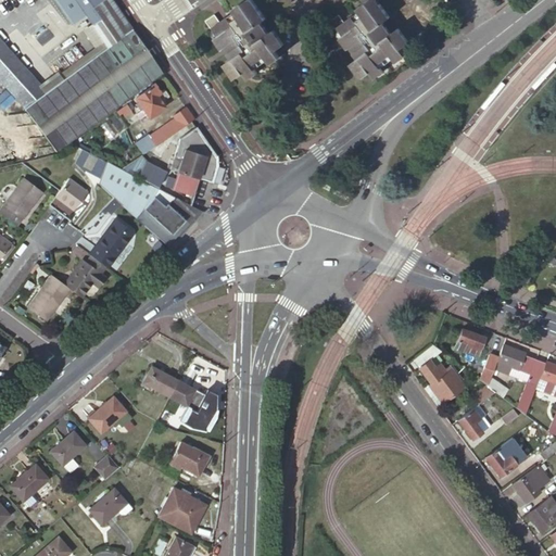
[(135,32),(112,0),(75,0),(90,21),(106,47),(47,90),(0,38),(0,80),(22,104),(57,151),(163,73),(153,59),(146,65),(140,58),(148,51),(135,32)]
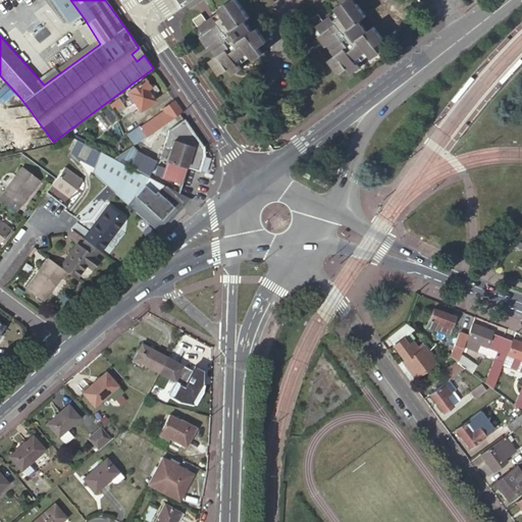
[(85,19),(70,0),(51,0),(71,29),(85,19)]
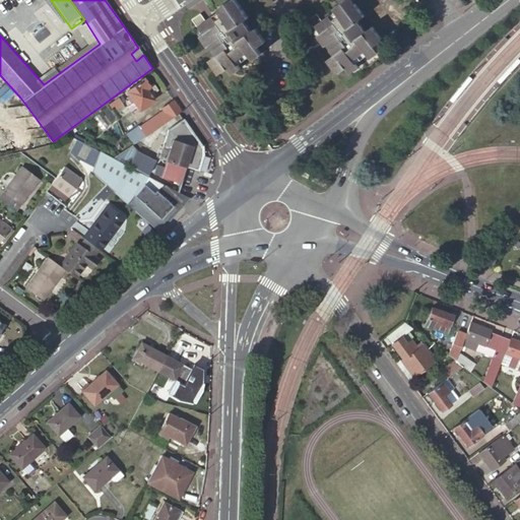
[(332,0),(341,10),(331,18),(332,20),(319,30),(314,23),(306,29),(317,44),(314,46),(321,56),(324,54),(331,63),(324,69),(334,83),(343,77),(347,81),(356,75),(350,68),(363,59),(368,66),(376,60),(372,55),(381,48),(370,34),(365,37),(359,28),(363,24),(349,7),(351,5),(349,3),(351,0),(332,0)]
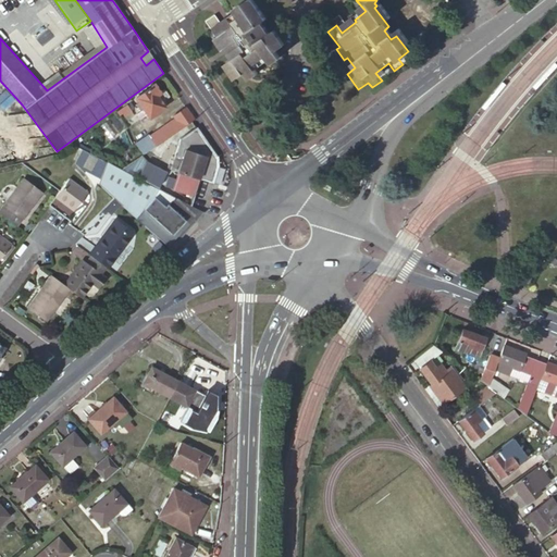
[(213,20),(203,26),(212,38),(214,37),(217,41),(212,44),(220,54),(222,53),(230,63),(222,69),(233,84),(243,77),(247,83),(256,76),(251,69),(263,60),(269,67),(279,61),(274,56),(284,48),(273,33),(267,37),(260,26),(265,23),(250,1),(232,14),(234,17),(219,27),(213,20)]
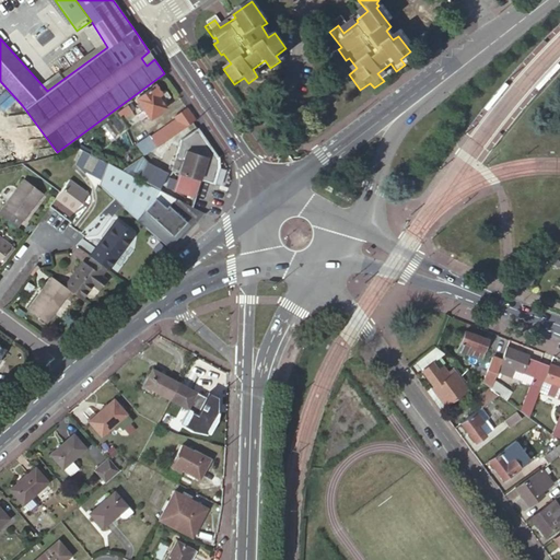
[(154,59),(149,51),(141,58),(147,66),(154,59)]
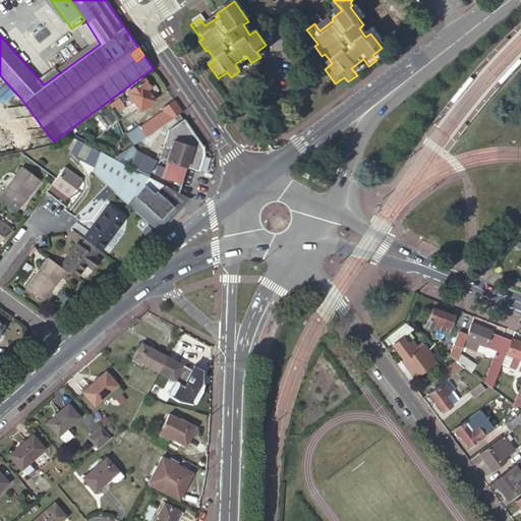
[(151,85),(145,77),(126,91),(139,109),(154,99),(151,95),(158,90),(154,82),(151,85)]
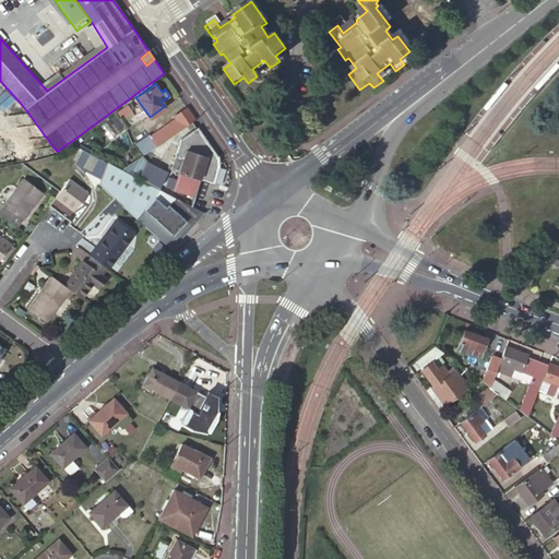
[(127,104),(117,111),(120,115),(122,113),(125,116),(132,110),(127,104)]
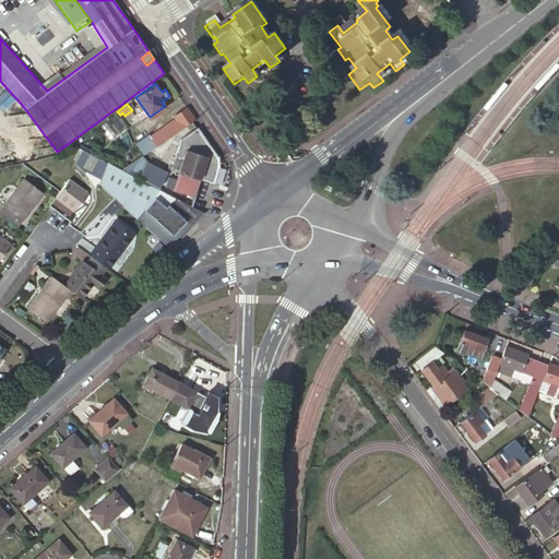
[(144,155),(195,118),(187,107),(174,116),(175,118),(150,135),(149,134),(135,143),(144,155)]
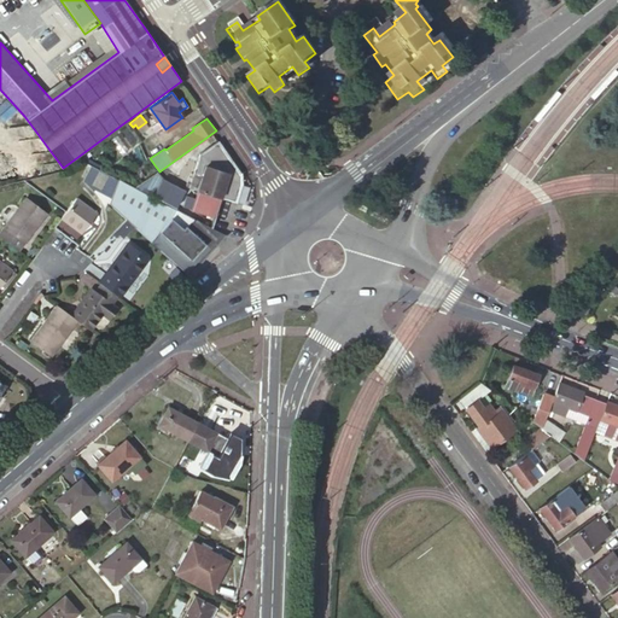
[(242,174),(217,140),(199,153),(188,187),(197,190),(191,210),(215,217),(221,197),(235,202),(242,184),(242,174)]
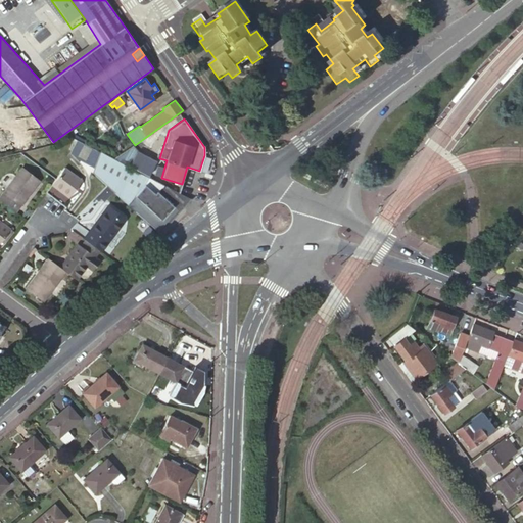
[(99,151),(79,141),(74,153),(82,160),(94,168),(99,151)]
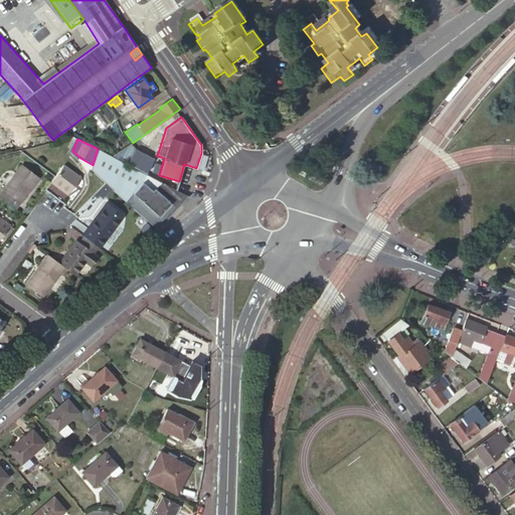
[(112,157),(127,165),(128,163),(146,172),(153,159),(135,149),(136,147),(128,146),(112,157)]
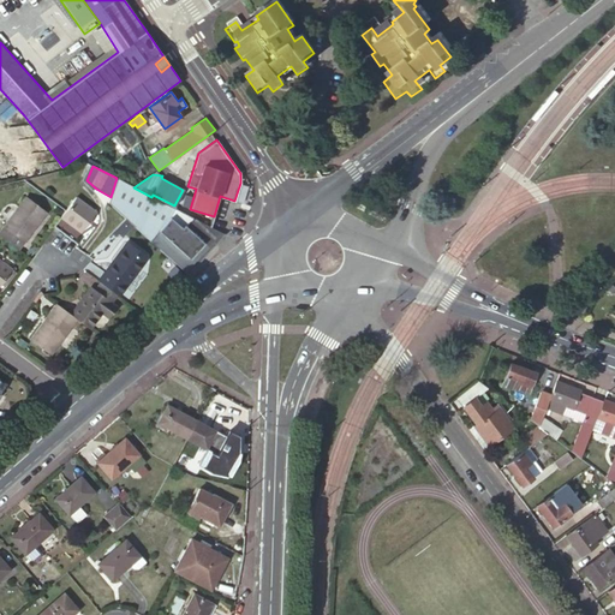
[(174,261),(189,275),(225,234),(219,231),(151,197),(133,187),(117,178),(111,197),(108,202),(121,214),(126,219),(129,220),(173,262),(174,261)]
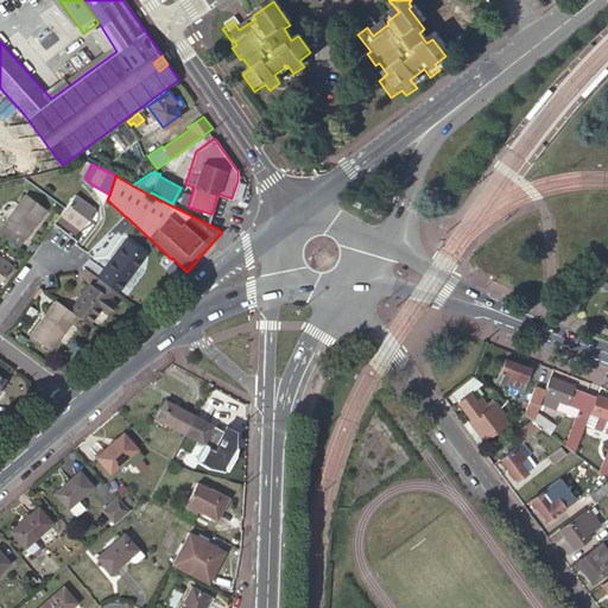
[(0,229),(0,233),(19,247),(45,209),(26,195),(0,229)]
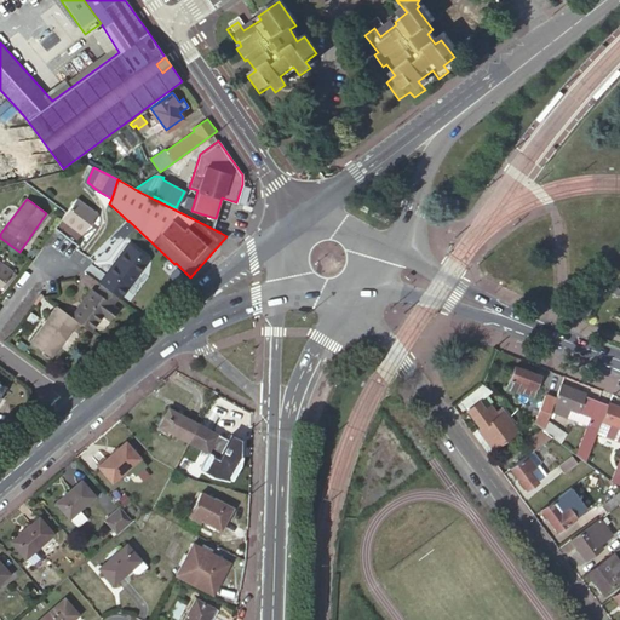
[(76,199),(67,212),(62,219),(84,235),(98,214),(76,199)]
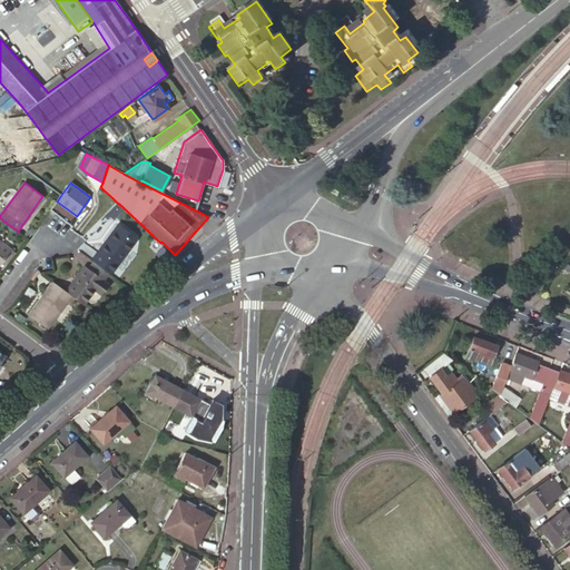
[(117,203),(112,198),(100,215),(104,216),(106,213),(110,216),(119,204),(117,203)]
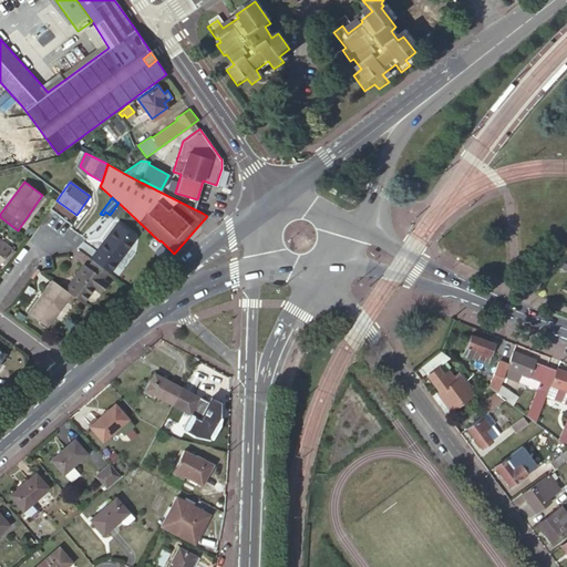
[(117,224),(114,227),(134,241),(136,238),(117,224)]
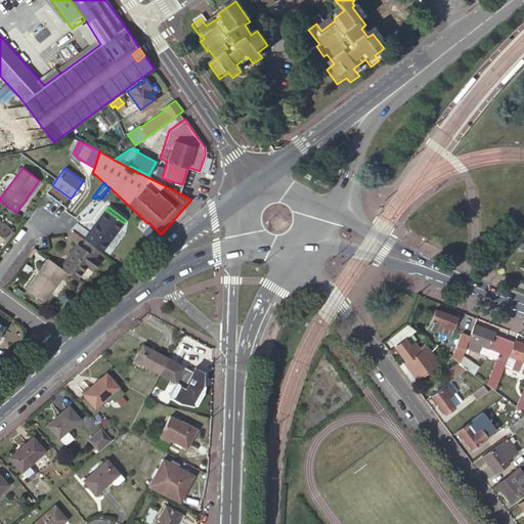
[(105,210),(84,239),(86,241),(99,251),(102,253),(124,223),(105,210)]
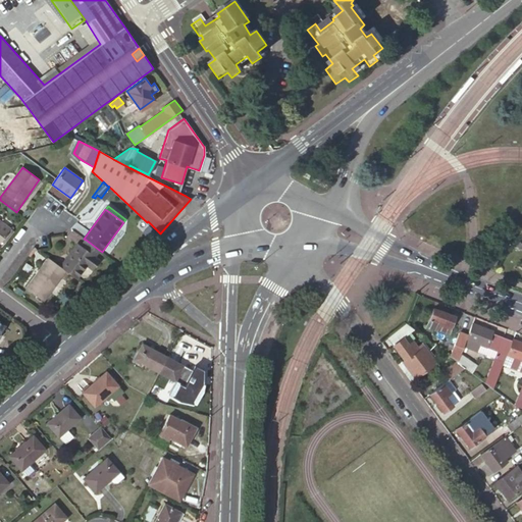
[(10,228),(0,220),(0,242),(2,241),(9,229),(10,228)]
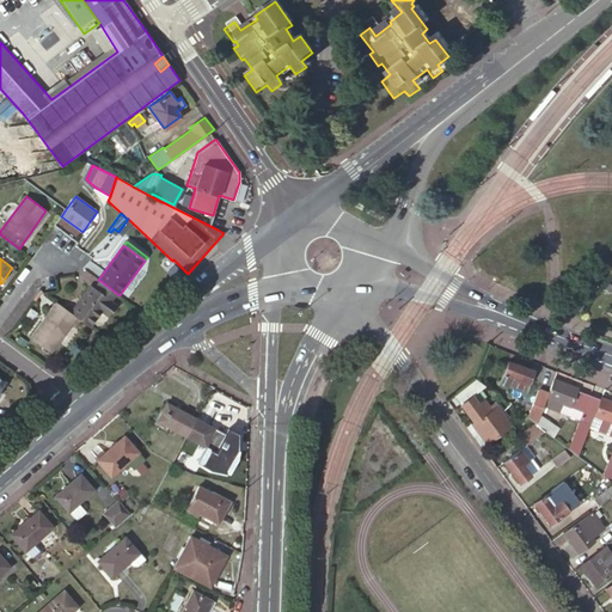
[(16,271),(11,269),(2,282),(6,285),(16,271)]
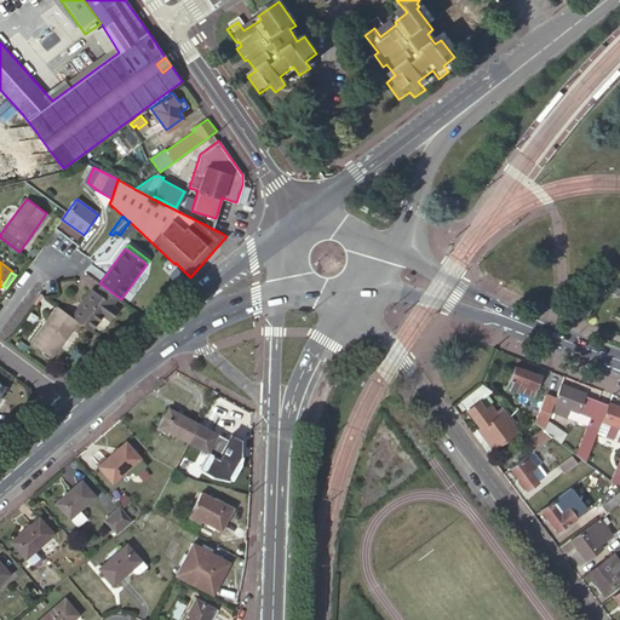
[(76,322),(89,331),(102,315),(105,319),(114,308),(112,305),(118,297),(102,285),(96,294),(91,292),(72,319),(76,322)]
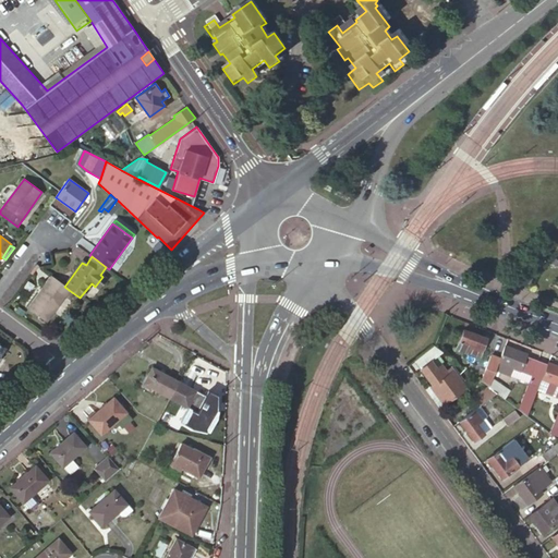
[(64,287),(51,277),(27,308),(46,322),(69,290),(64,287)]
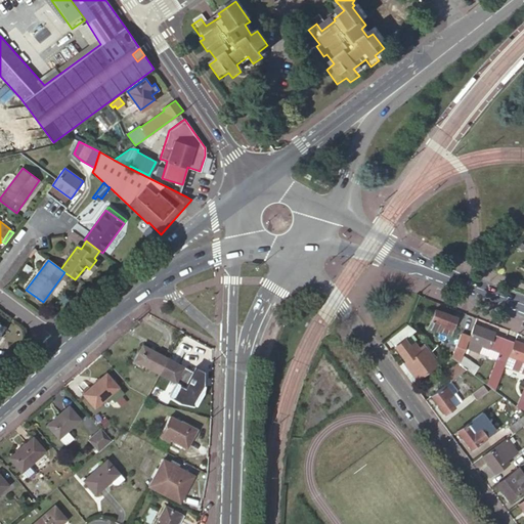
[(450,334),(457,317),(436,308),(429,328),(438,331),(439,330),(450,334)]
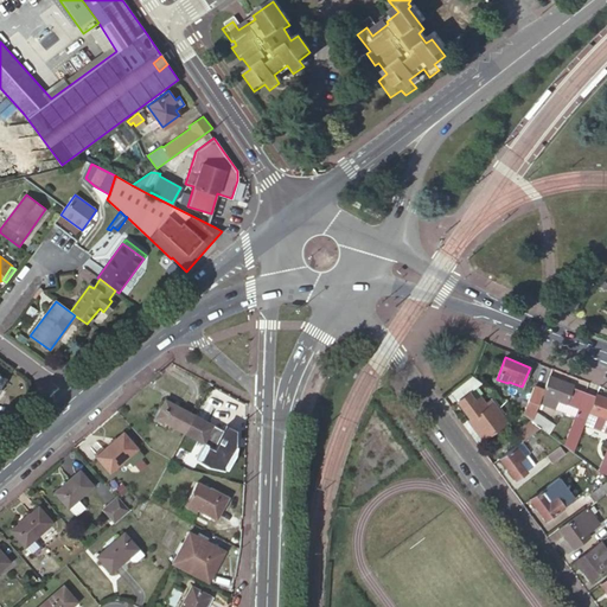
[(574,384),(550,376),(544,390),(543,395),(541,402),(576,417),(576,419),(586,422),(596,395),(574,385),(574,384)]
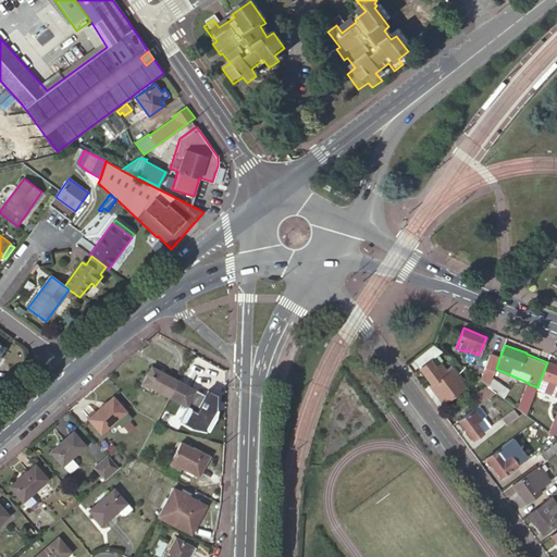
[(430,351),(416,361),(432,384),(431,385),(445,405),(468,388),(453,367),(449,369),(440,356),(434,359),(430,351)]
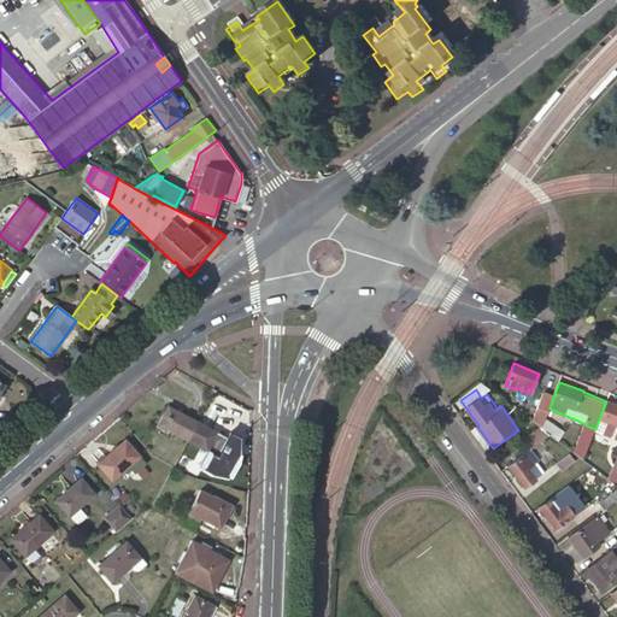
[(550,409),(552,401),(553,397),(544,393),(533,422),(541,428),(545,419),(550,409)]
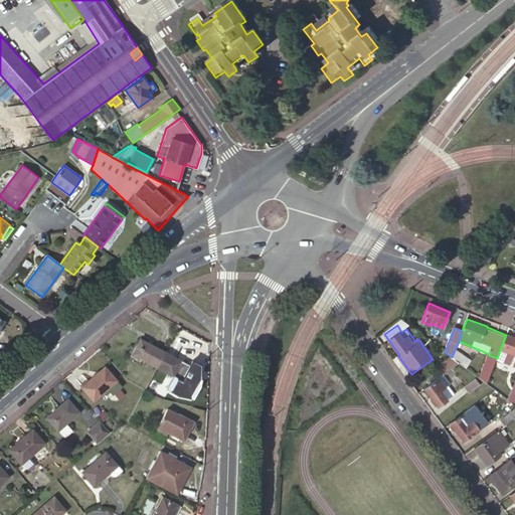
[(514,337),(507,334),(506,335),(497,358),(514,365),(514,364),(514,363),(514,337)]
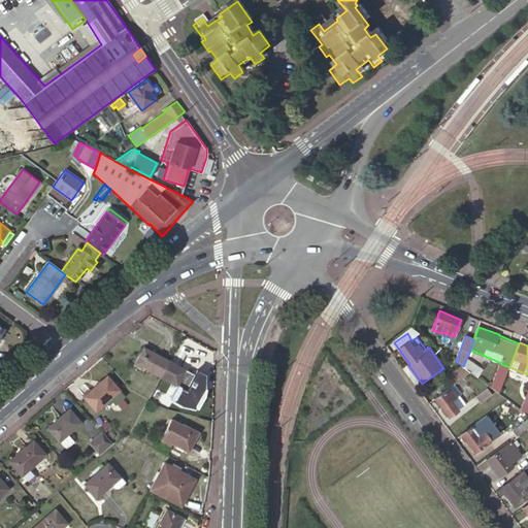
[(161,376),(169,361),(143,348),(137,360),(136,363),(146,369),(161,376)]
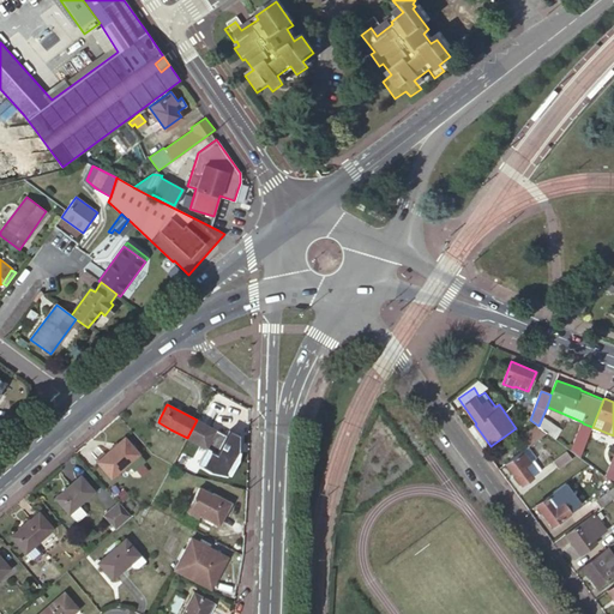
[(166,435),(170,429),(158,422),(160,419),(157,417),(151,428),(166,435)]
